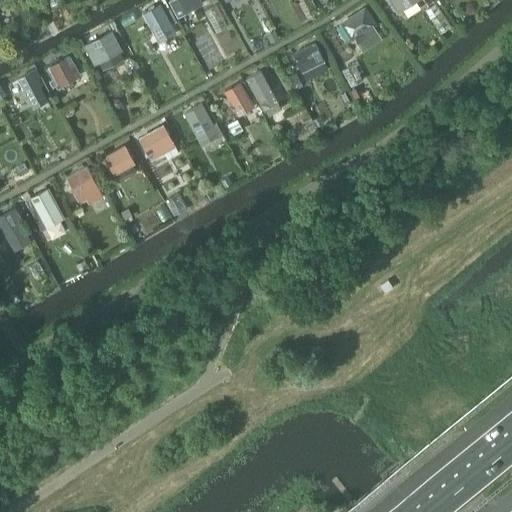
[(200,0),(170,0),(169,1),(178,16),(202,2),(200,0)]
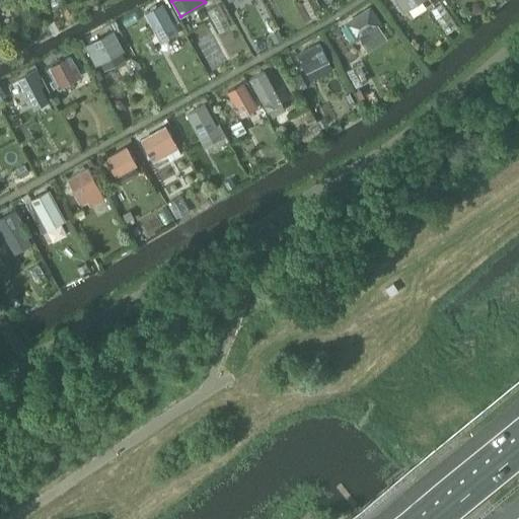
[(395,0),(402,10),(418,0),(395,0)]
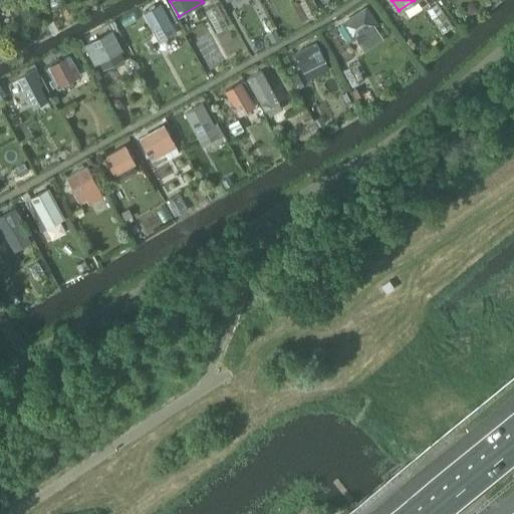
[(162,5),(145,15),(160,42),(176,33),(162,5)]
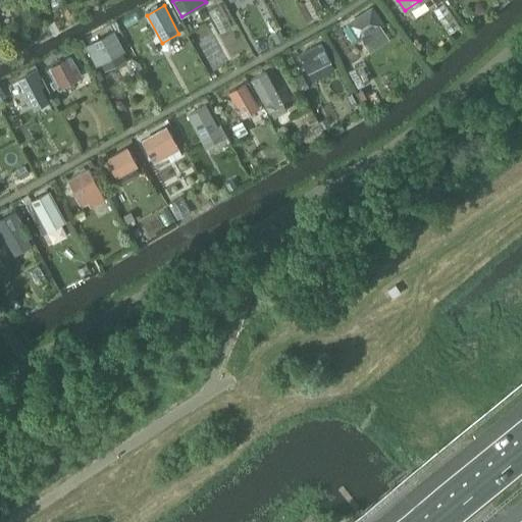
[(372,6),(348,21),(359,39),(361,38),(380,24),(383,23),(372,6)]
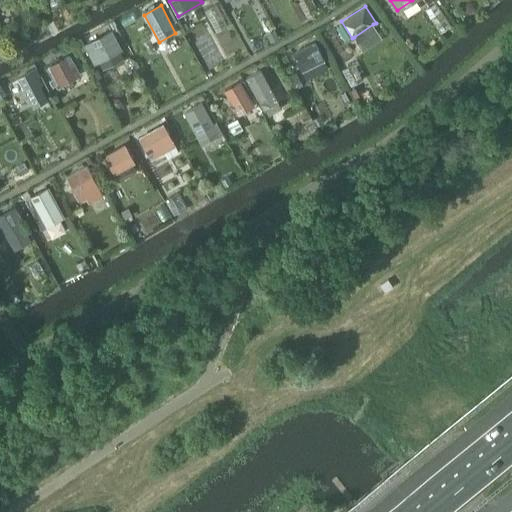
[(110,31),(84,45),(86,48),(88,51),(86,52),(87,53),(89,53),(94,63),(97,61),(118,50),(119,49),(121,48),(119,45),(118,46),(110,31)]
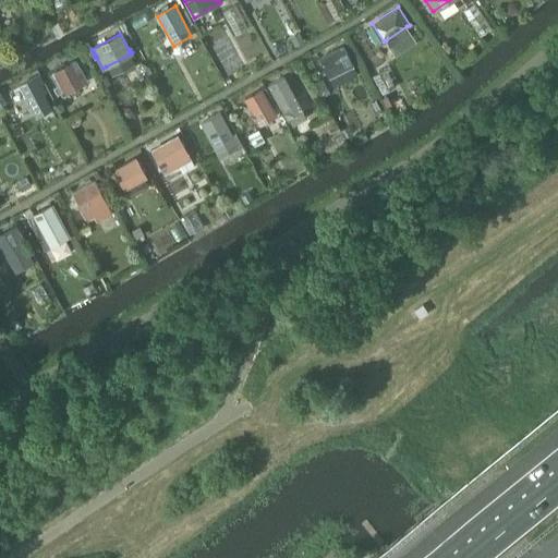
[(299,34),(290,38),(294,46),(303,41),(299,34)]
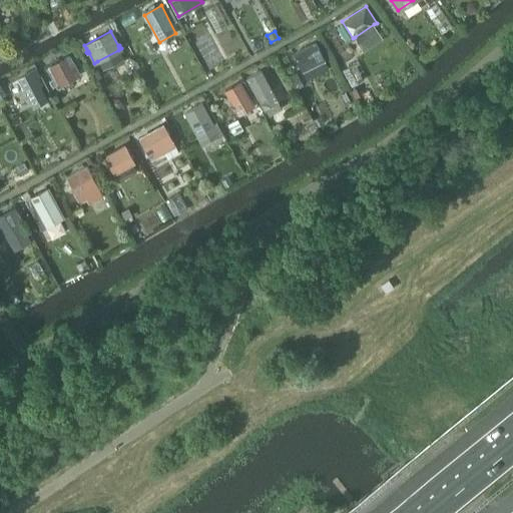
[(317,43),(295,53),(303,71),(318,64),(321,71),(329,68),(325,60),(317,43)]
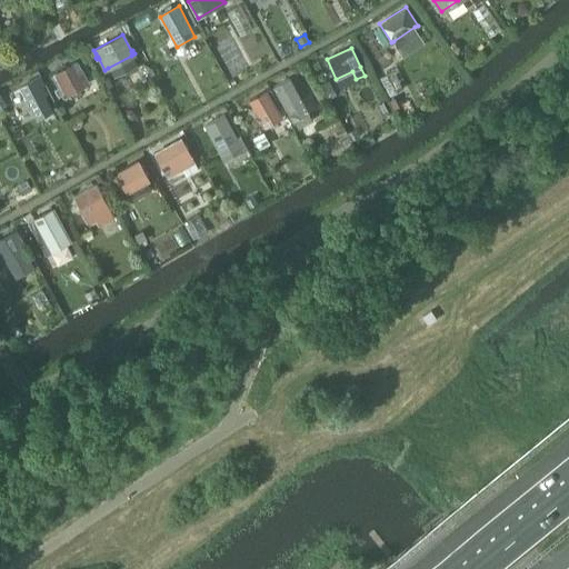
[(72,61),(50,73),(62,95),(83,82),(72,61)]
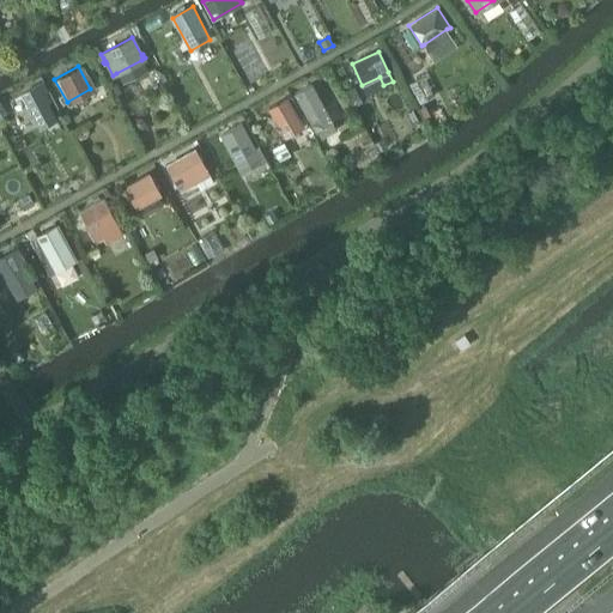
[(37,83),(20,92),(40,128),(55,120),(42,92),(44,91),(40,82),(37,83)]
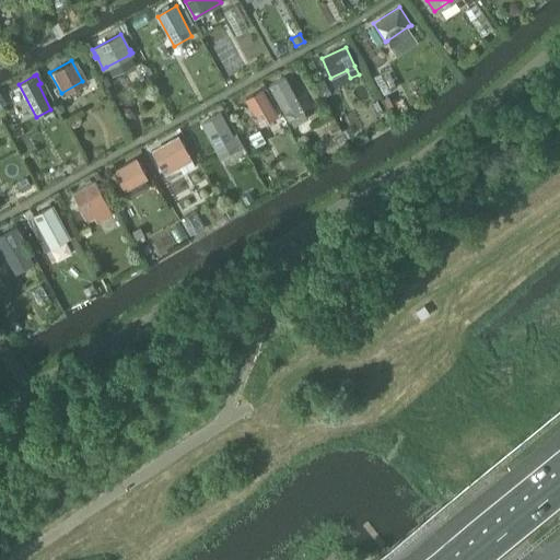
[(284,77),(270,84),(293,126),(307,117),(284,77)]
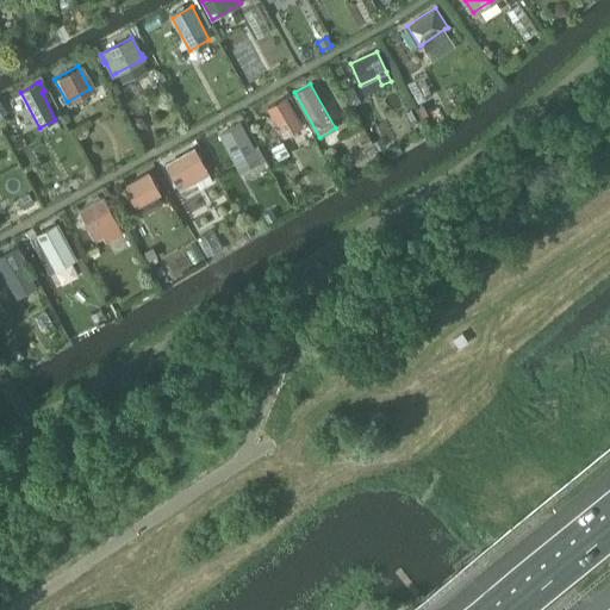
[(286,98),(269,107),(286,136),(303,125),(286,98)]
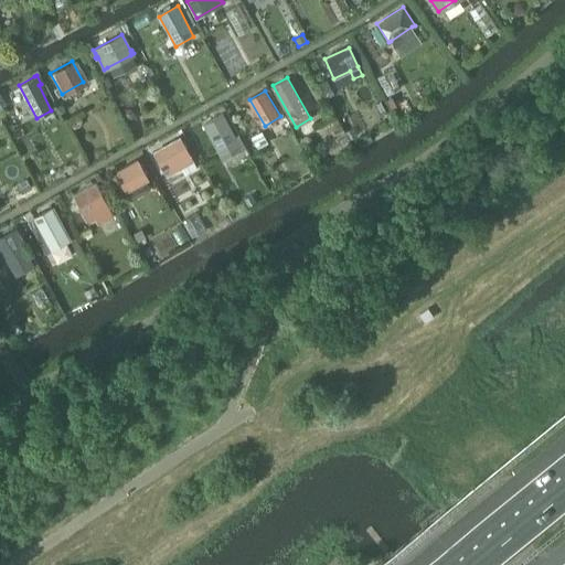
[(380,100),(374,103),(381,114),(386,110),(380,100)]
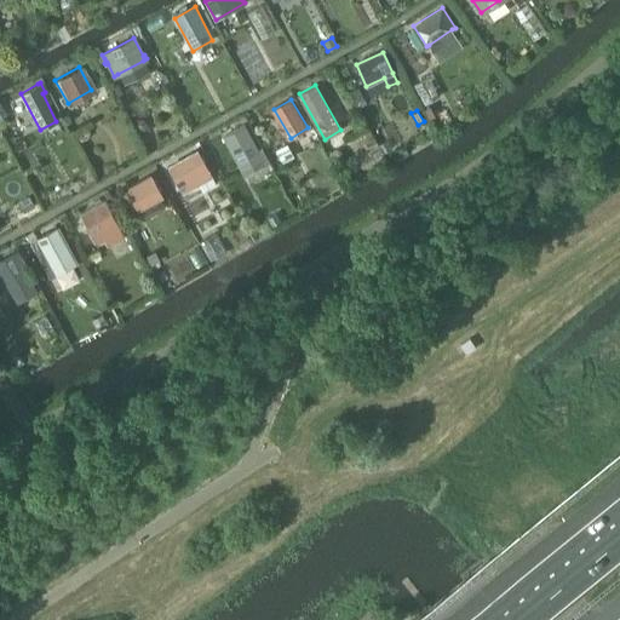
[(136,120),(133,125),(137,130),(142,128),(144,124),(142,119),(136,120)]
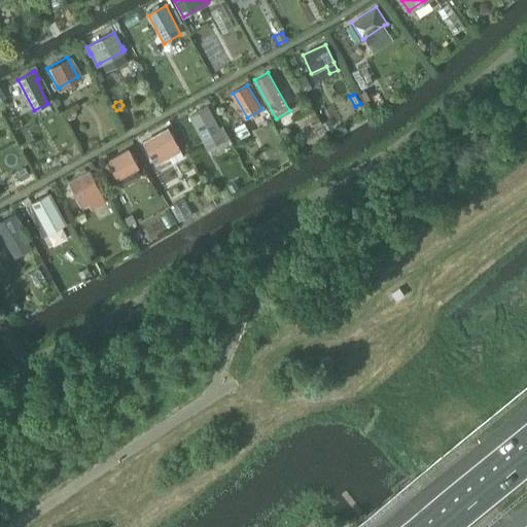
[(189,117),(188,117),(189,120),(190,119),(207,149),(229,138),(222,127),(219,128),(208,107),(189,116),(189,117)]
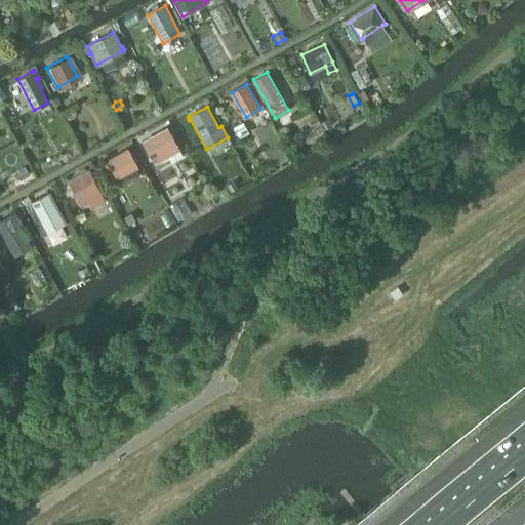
[(167,128),(143,142),(151,157),(165,149),(169,156),(172,162),(183,156),(167,128)]
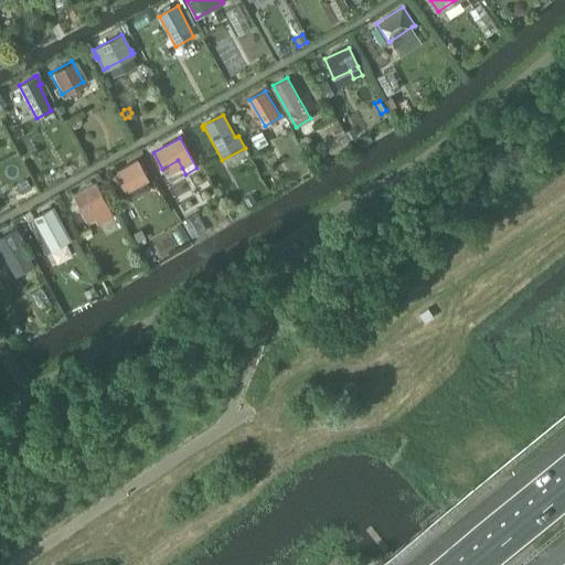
[(137,160),(115,172),(126,191),(146,180),(148,179),(137,160)]
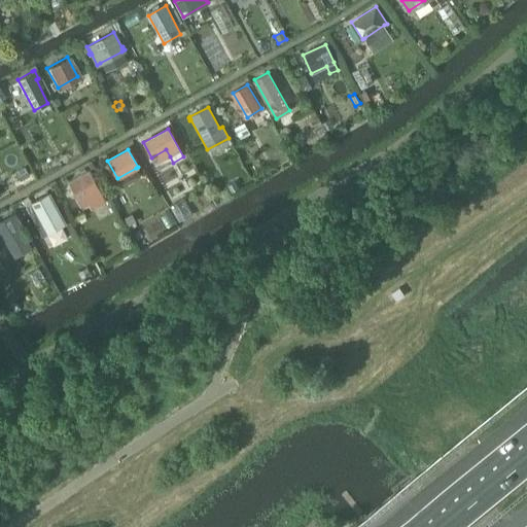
[(89,170),(68,181),(78,200),(99,188),(91,173),(92,172),(91,170),(90,171),(89,170)]
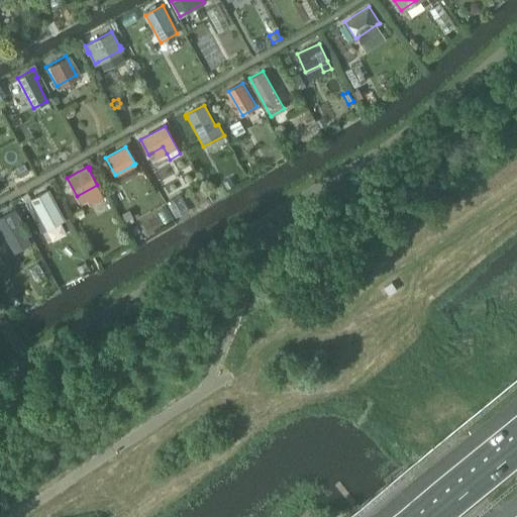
[(228,179),(222,182),(225,189),(232,185),(228,179)]
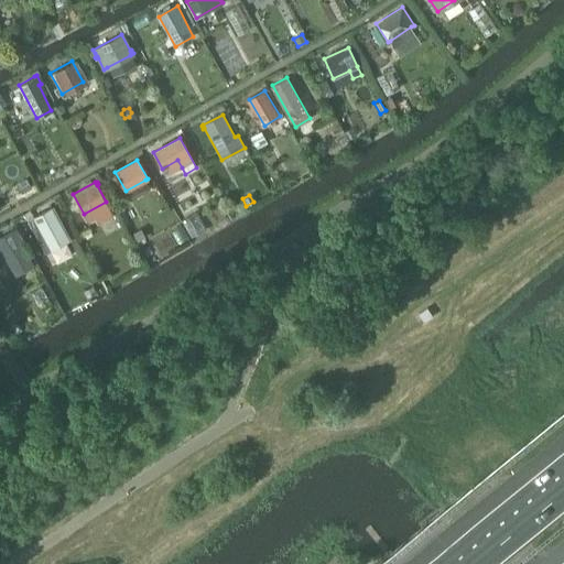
[(53,207),(33,218),(50,249),(69,239),(53,207)]
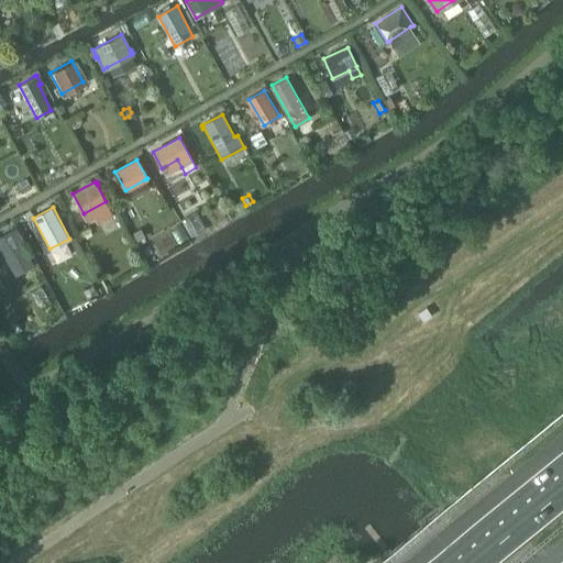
[(17,228),(0,236),(0,245),(12,266),(30,256),(21,242),(24,241),(17,228)]
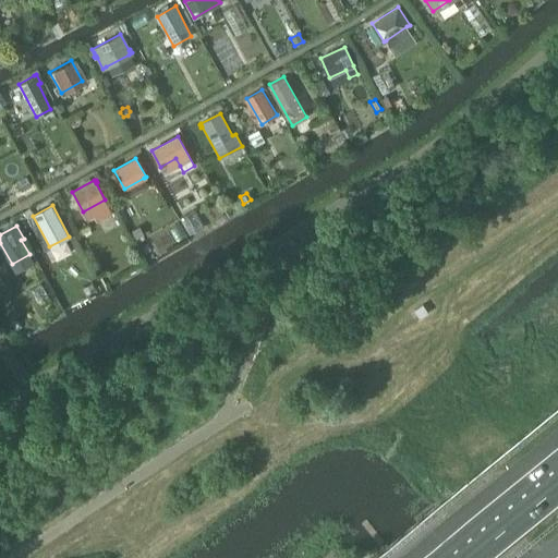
[(140,228),(132,231),(135,238),(143,234),(140,228)]
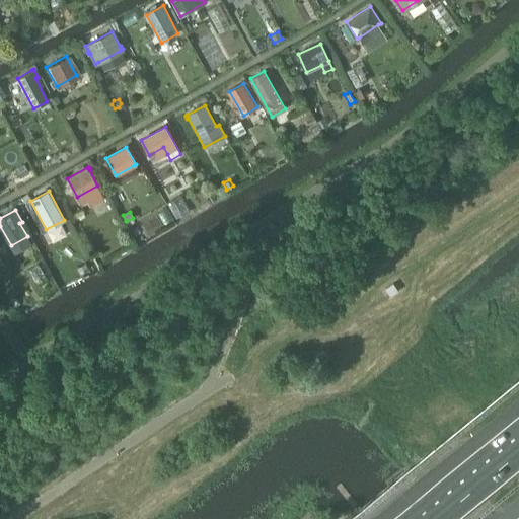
[(48,251),(43,254),(45,261),(51,257),(48,251)]
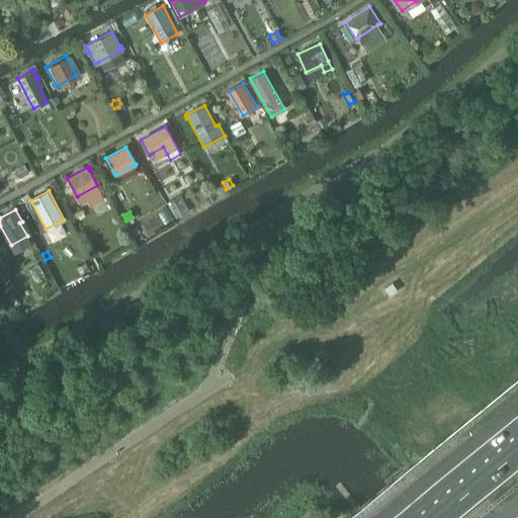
[(77,267),(80,272),(88,268),(85,262),(77,267)]
